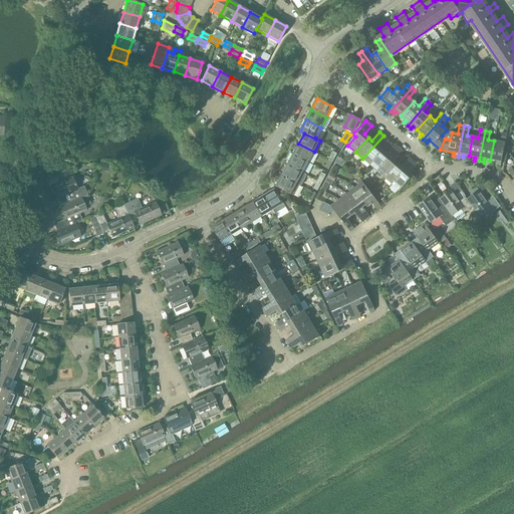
[(500,143),(494,141),(490,161),(496,162),(496,165),(500,166),(507,135),(502,134),(500,143)]
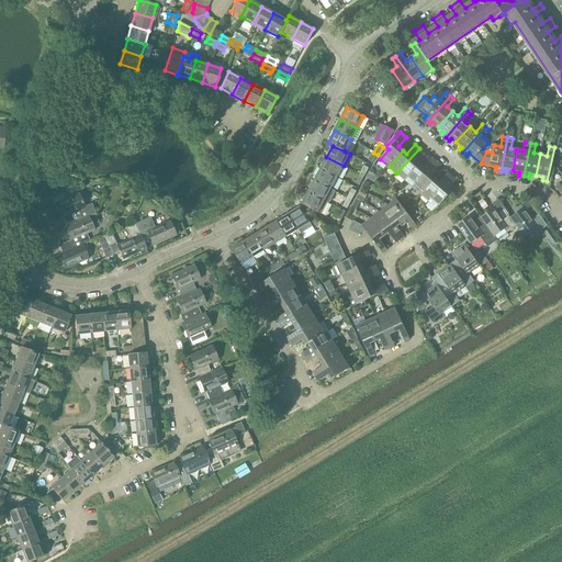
[(405,180),(419,165),(415,160),(423,152),(419,148),(396,173),(405,180)]
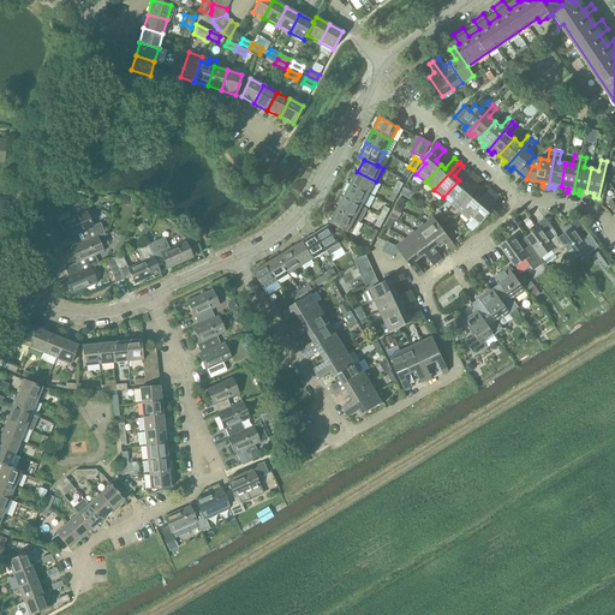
[(407,178),(413,169),(408,167),(402,175),(407,178)]
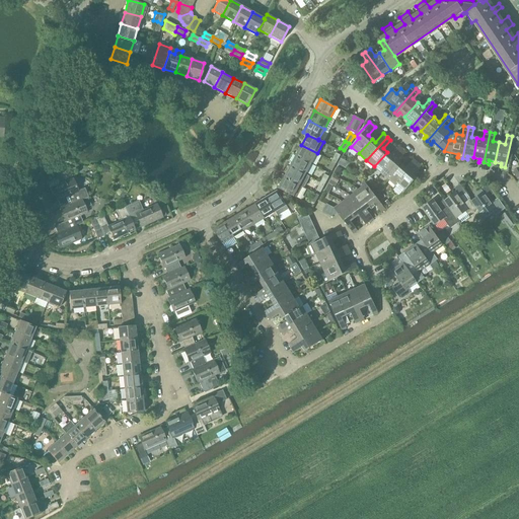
[(311,164),(317,153),(301,145),(296,156),(311,164)]
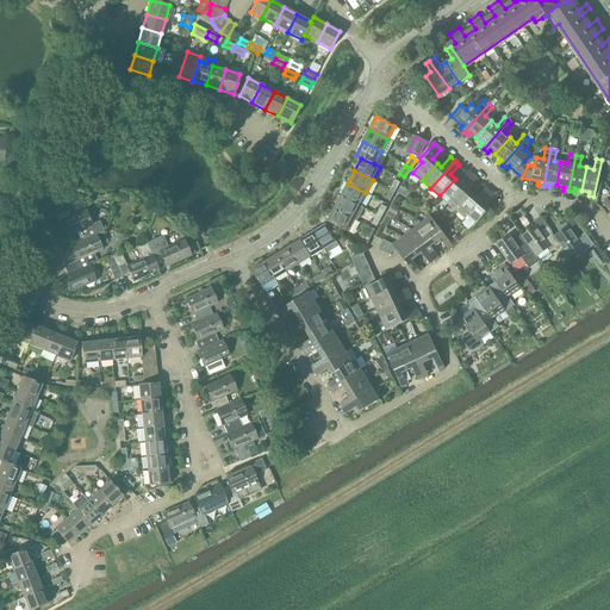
[(459,182),(455,179),(440,195),(448,204),(473,176),(468,173),(459,182)]
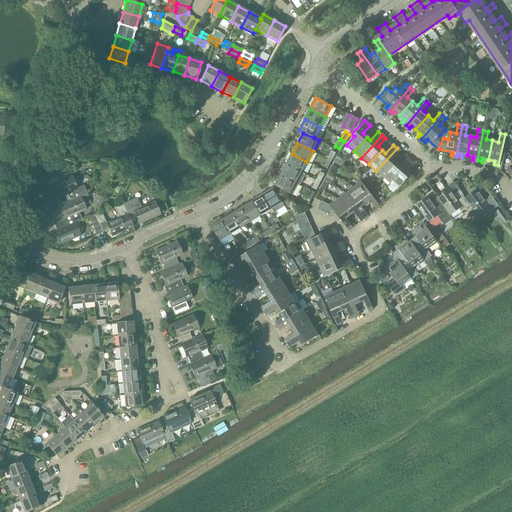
[(400,151),(397,148),(376,171),(383,178),(396,163),(393,160),(400,151)]
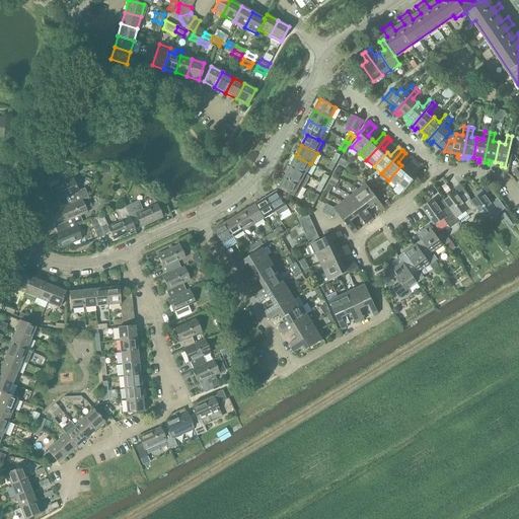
[(331,161),(336,163),(341,155),(336,153),(331,161)]
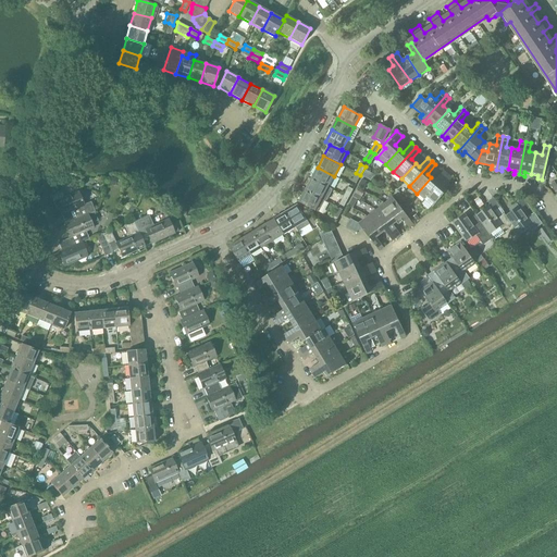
[(327,188),(334,176),(318,168),(311,178),(327,188)]
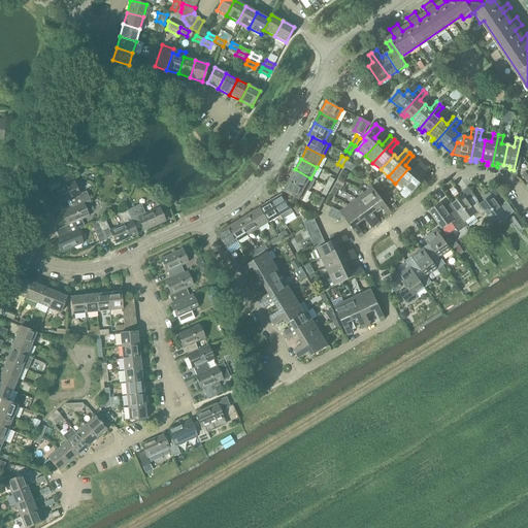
[(413,171),(408,168),(395,184),(402,190),(424,166),(421,162),(413,171)]
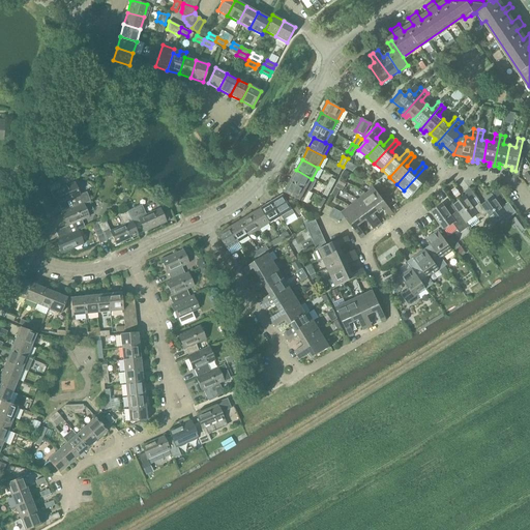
[(339,175),(343,167),(339,165),(334,173),(339,175)]
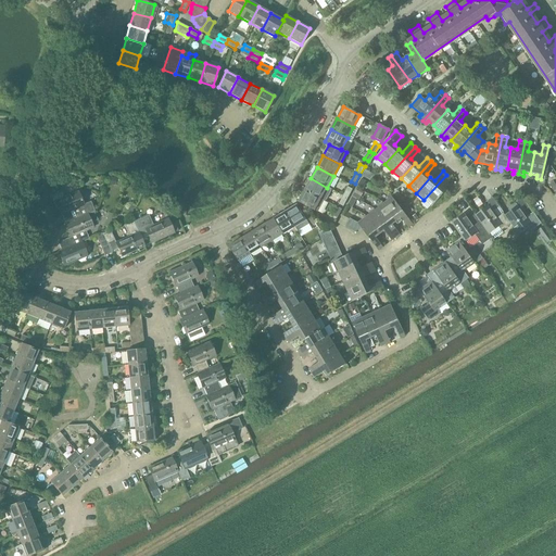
[(450,177),(446,175),(424,200),(432,207),(446,191),(442,188),(451,178),(450,177)]
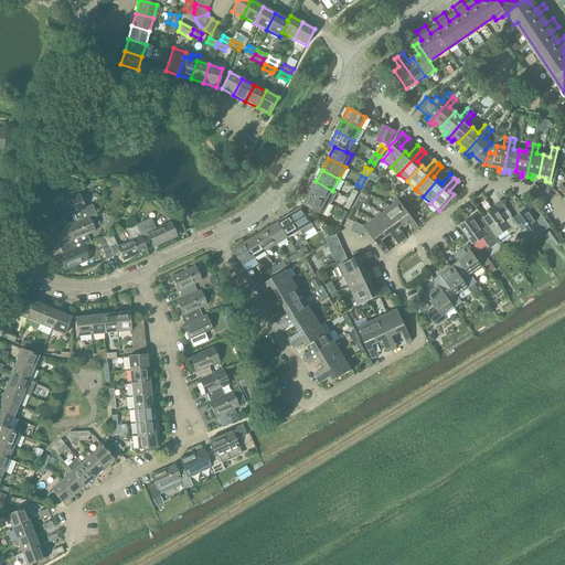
[(327,202),(332,191),(316,181),(310,193),(327,202)]
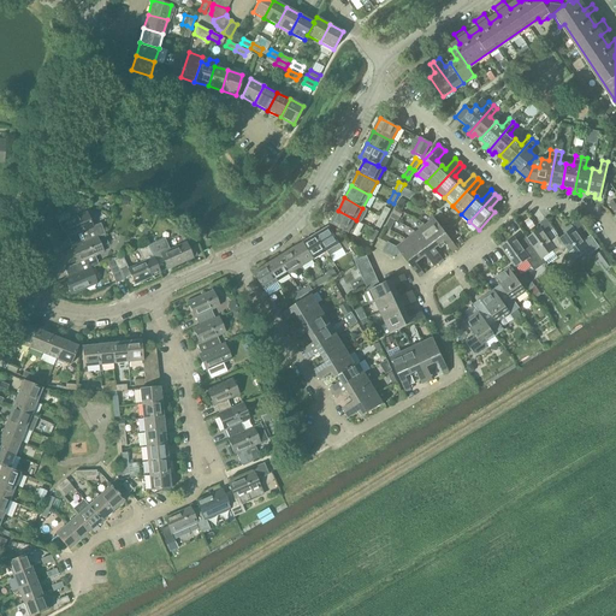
[(400,201),(396,207),(402,211),(406,205),(400,201)]
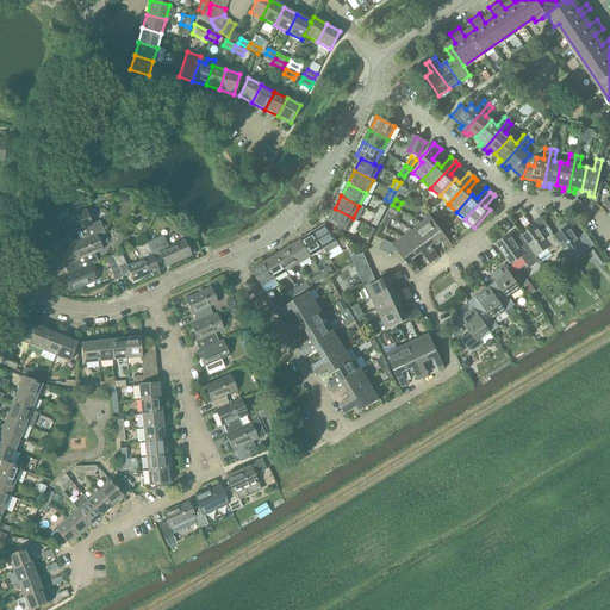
[(377,216),(381,218),(386,207),(381,205),(377,216)]
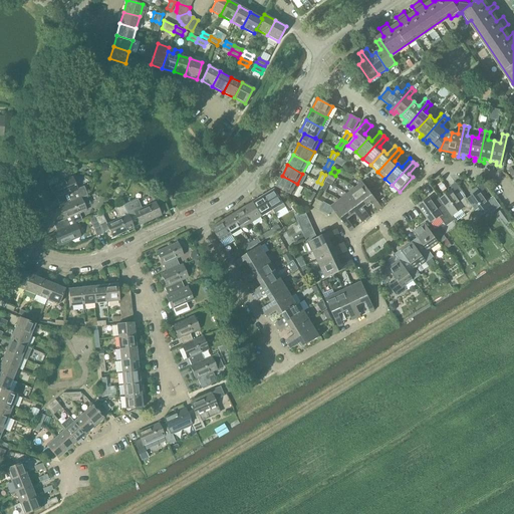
[(299,185),(297,184),(282,176),(276,187),(293,196),(299,185)]
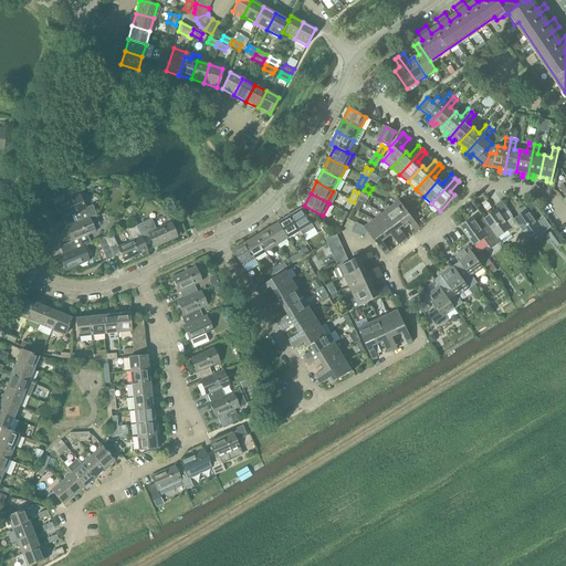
[(80,195),(55,205),(62,220),(63,219),(66,227),(81,220),(95,215),(92,206),(85,209),(80,195)]
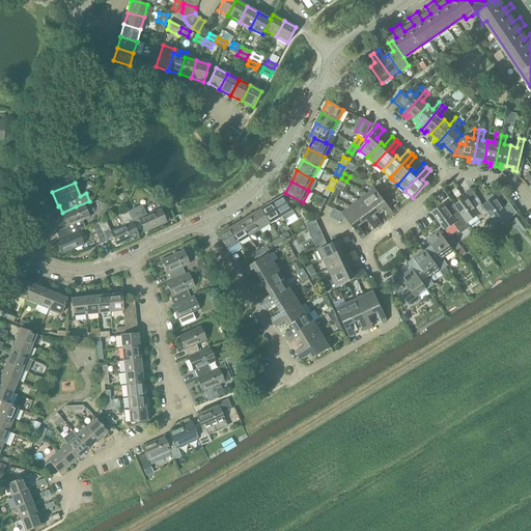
[(328,197),(332,190),(328,188),(324,195),(328,197)]
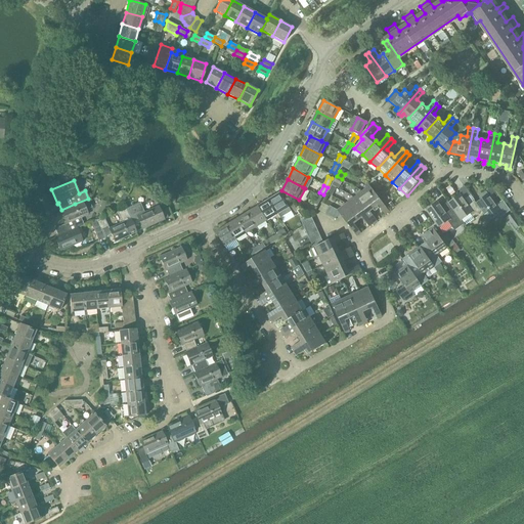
[(332,186),(328,194),(332,197),(336,188),(332,186)]
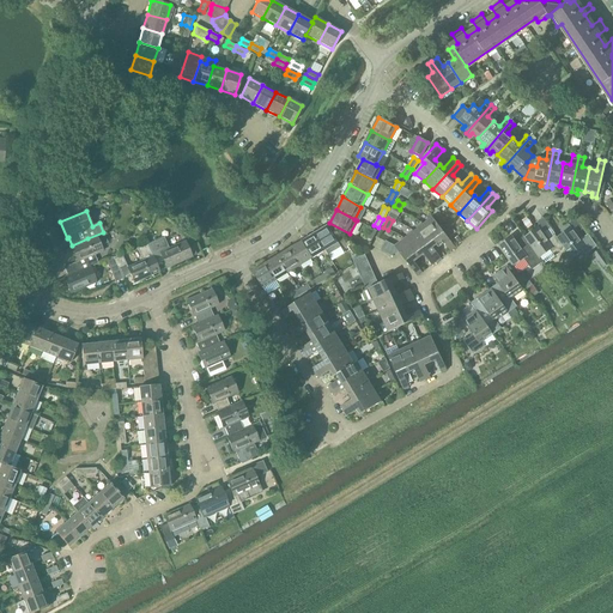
[(432,218),(423,225),(437,244),(443,241),(450,252),(455,248),(432,218)]
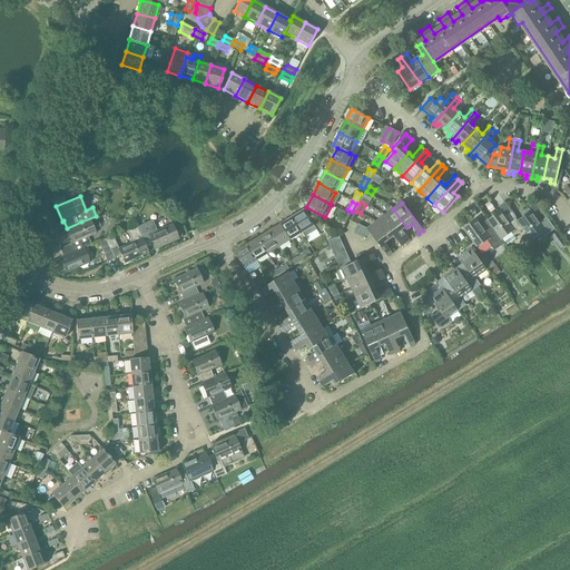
[(526,229),(524,229),(532,241),(542,233),(546,237),(557,228),(548,217),(540,223),(529,208),(522,214),(524,216),(519,219),(517,217),(526,229)]
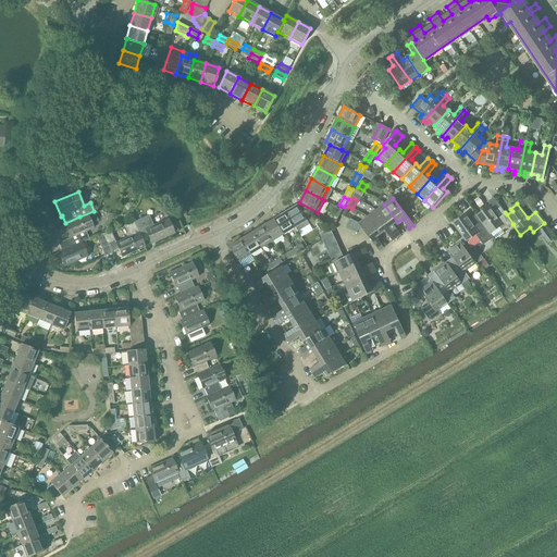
[(397,222),(384,205),(375,211),(396,238),(400,235),(394,225),(397,222)]
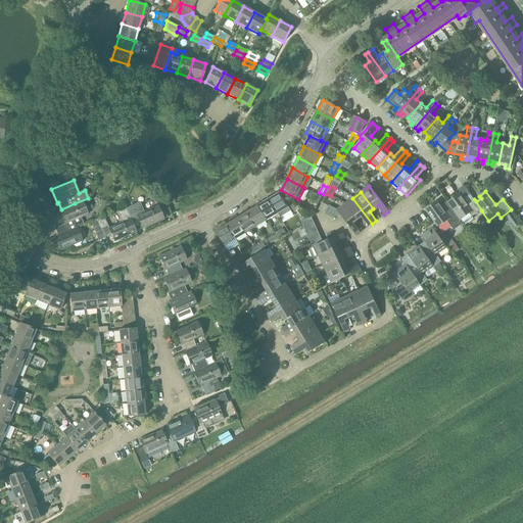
[(269,200),(278,215),(280,218),(290,211),(288,207),(280,193),(269,200)]
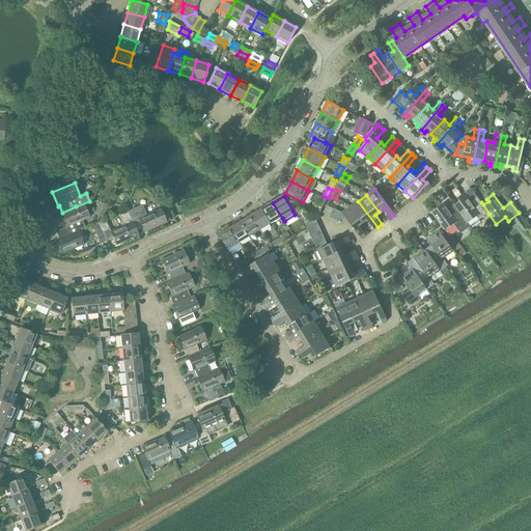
[(490,214),(481,202),(475,206),(467,196),(455,204),(454,203),(454,204),(466,221),(468,224),(477,217),(479,221),(488,214),(490,214)]
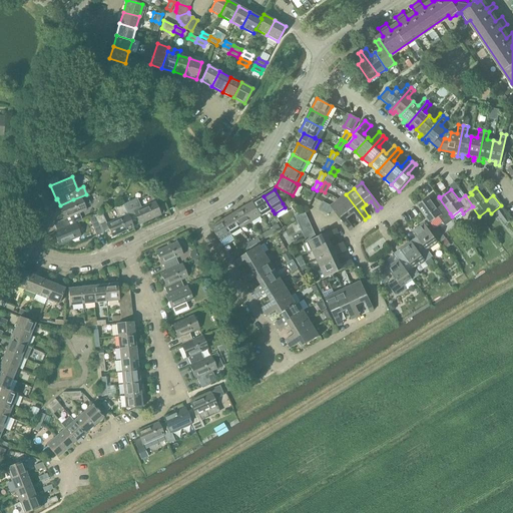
[(311,201),(316,193),(311,191),(307,199),(311,201)]
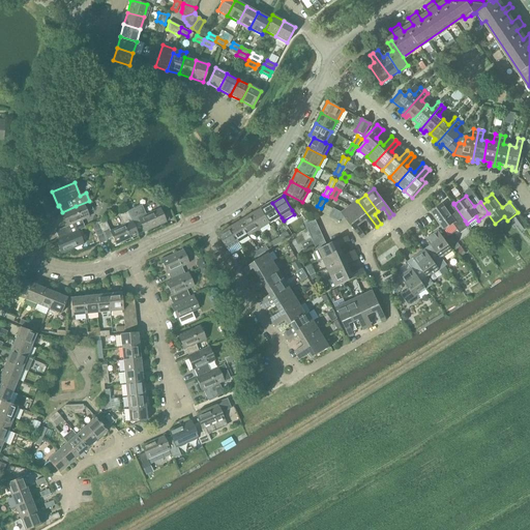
[(89,201),(76,206),(62,212),(61,212),(66,226),(55,231),(58,239),(77,231),(85,228),(81,221),(88,217),(86,212),(93,210),(89,201)]
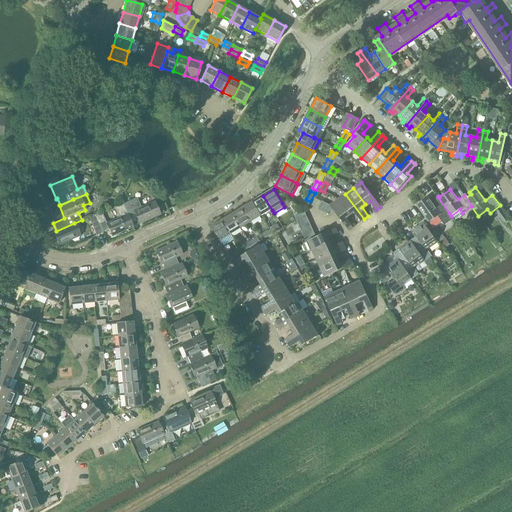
[(364,219),(345,194),(337,200),(349,216),(354,213),(361,222),(364,219)]
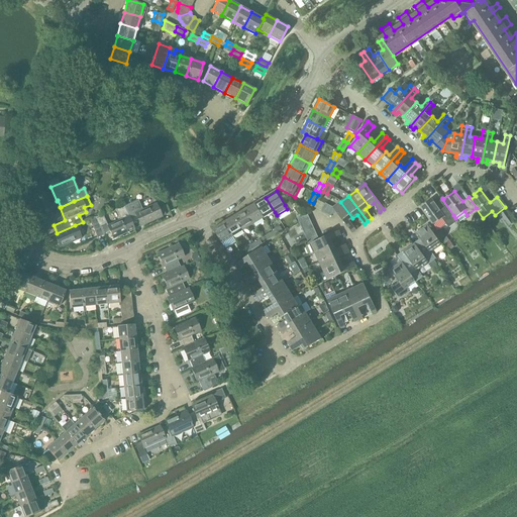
[(255,204),(264,218),(275,212),(266,198),(255,204)]
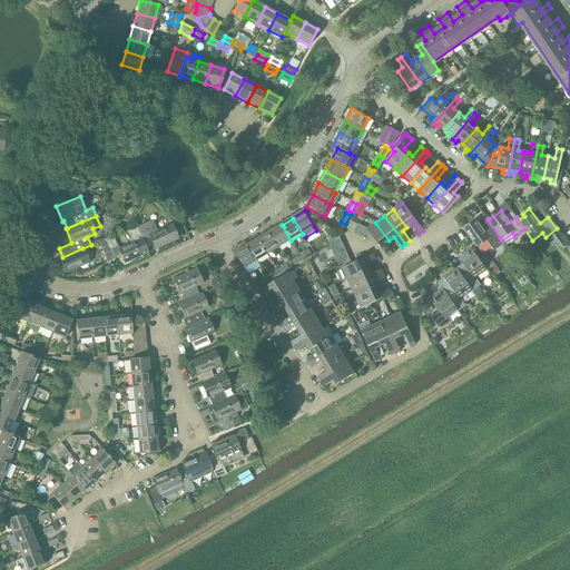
[(500,237),(488,219),(480,224),(477,218),(463,228),(478,248),(488,242),(490,245),(494,251),(504,244),(502,241),(500,237)]
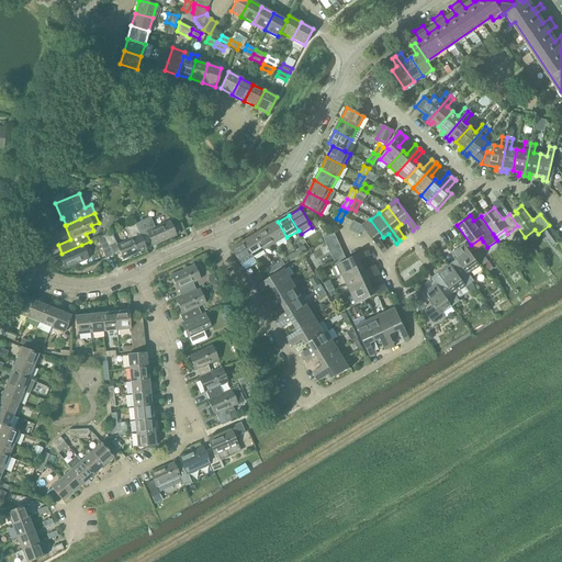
[(141,221),(134,224),(142,242),(149,238),(153,246),(176,235),(169,221),(155,227),(150,217),(142,222),(141,221)]
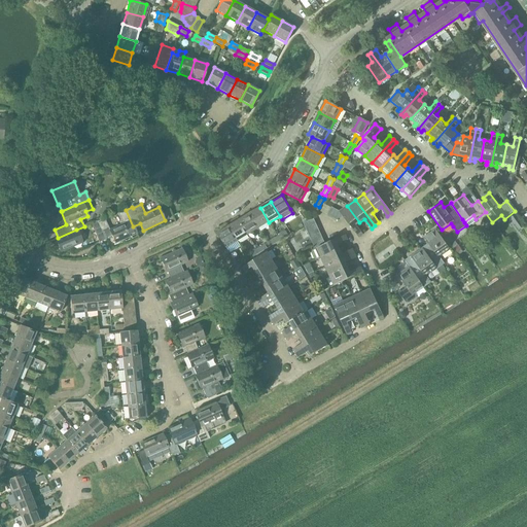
[(359,222),(347,206),(340,212),(330,208),(327,215),(338,221),(343,217),(358,238),(362,235),(356,225),(359,222)]
